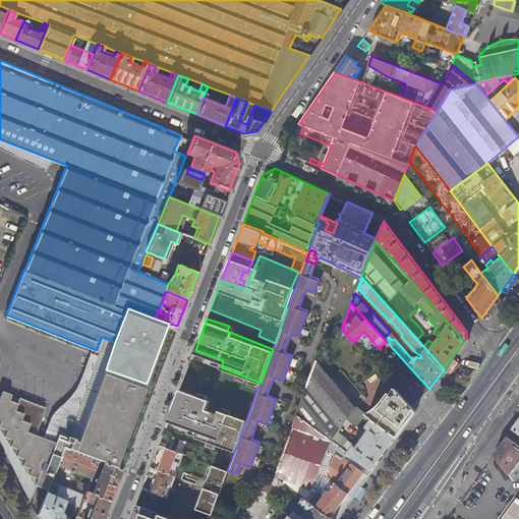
[(50,416),(42,437),(55,442),(56,438),(67,441),(76,445),(106,369),(115,342),(101,337),(96,350),(98,350),(97,353),(90,351),(77,382),(73,388),(67,397),(60,404),(54,409),(50,416)]
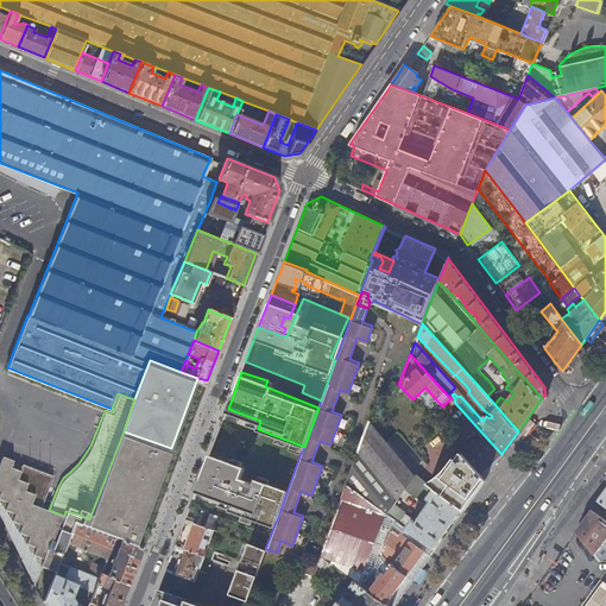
[(444,409),(453,401),(452,398),(442,406),(444,409)]
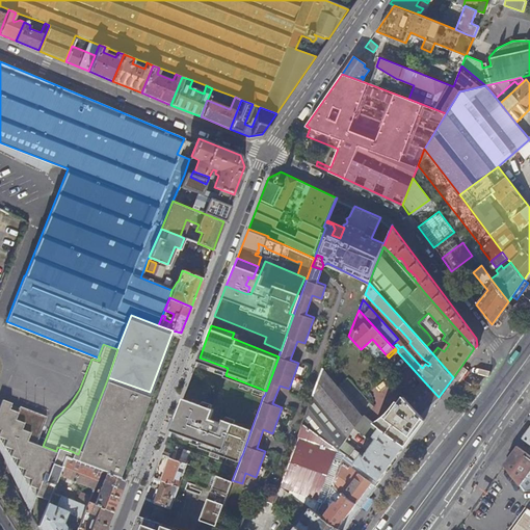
[(467,369),(461,366),(453,377),(458,380),(467,369)]
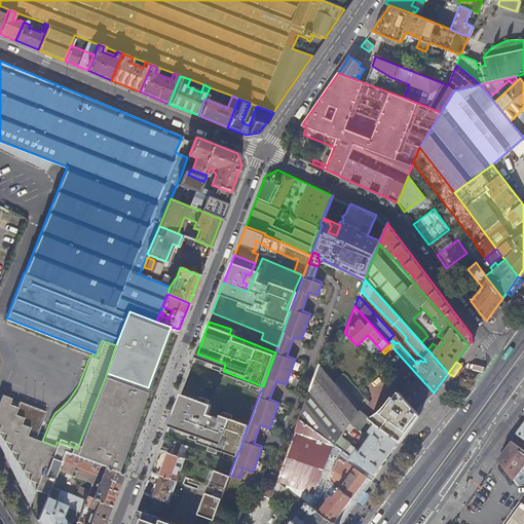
[(359,411),(319,363),(309,389),(308,389),(298,418),(316,432),(334,444),(350,421),(368,434),(366,437),(368,439),(360,451),(350,444),(344,451),(375,474),(400,441),(376,423),(360,410),(359,411)]
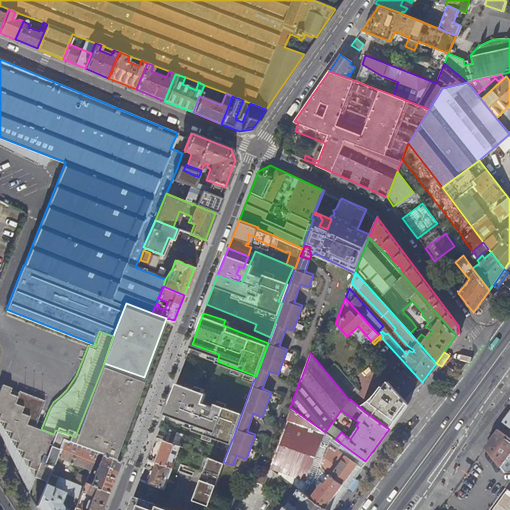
[(96,452),(101,454),(113,459),(144,377),(104,363),(75,437),(66,433),(63,439),(96,452)]
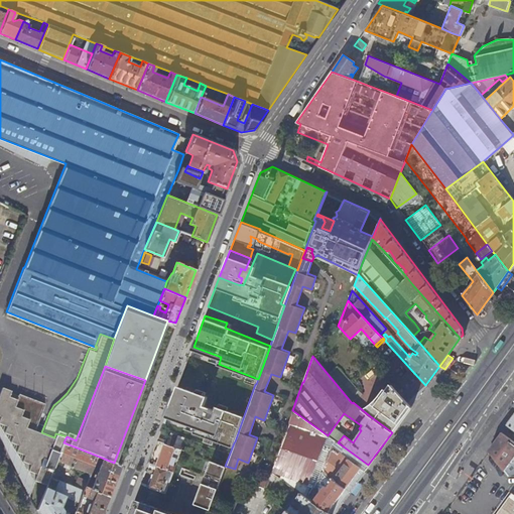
[(411,405),(425,385),(412,371),(394,387),(411,405)]
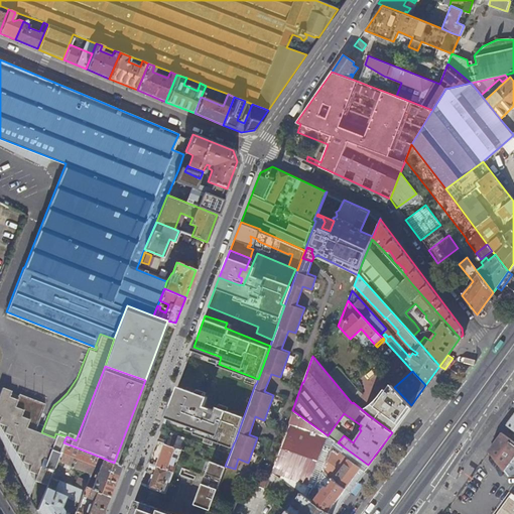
[(187,427),(188,425),(235,441),(244,415),(200,399),(203,393),(177,383),(164,419),(187,427)]
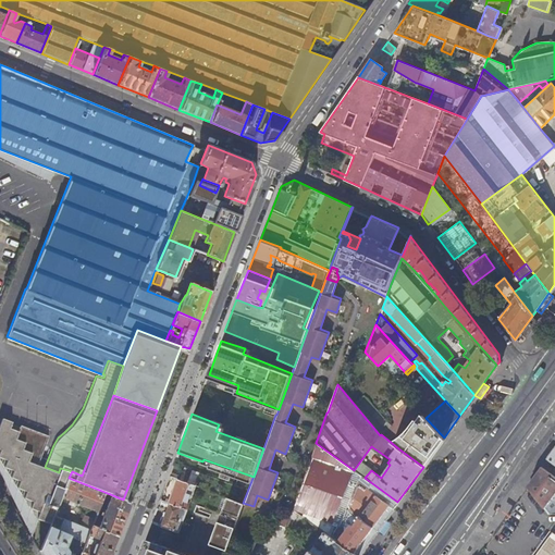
[(423,467),(444,438),(426,418),(423,415),(398,448),(423,467)]
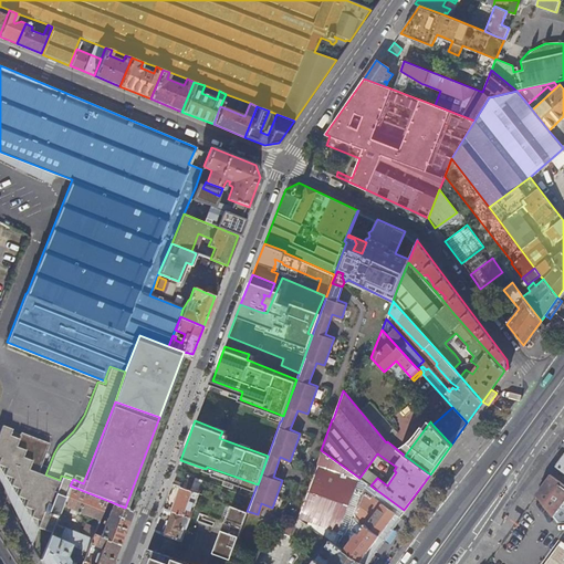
[(50,533),(54,523),(62,504),(69,489),(70,486),(73,479),(61,476),(60,480),(45,474),(37,471),(49,441),(20,430),(18,437),(9,432),(11,427),(2,424),(0,428),(0,455),(4,457),(1,465),(11,469),(9,474),(17,478),(14,486),(24,489),(21,497),(31,500),(28,508),(38,512),(34,519),(44,522),(41,530),(50,533)]
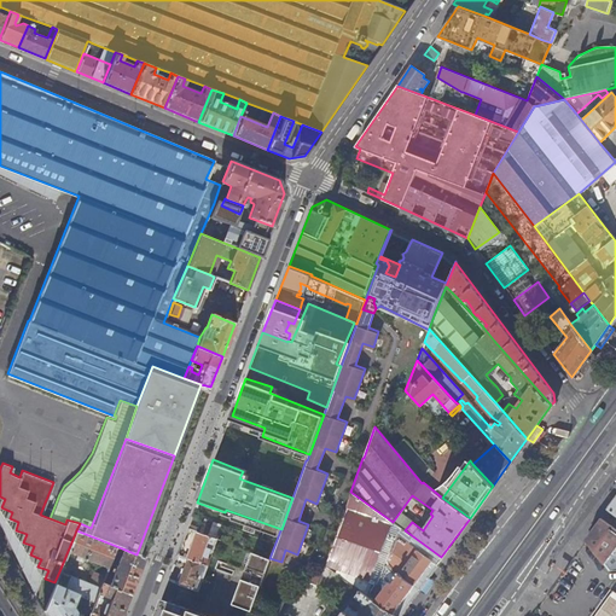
[(350,492),(324,564),(337,574),(360,590),(364,592),(390,523),(367,515),(372,507),(350,492)]
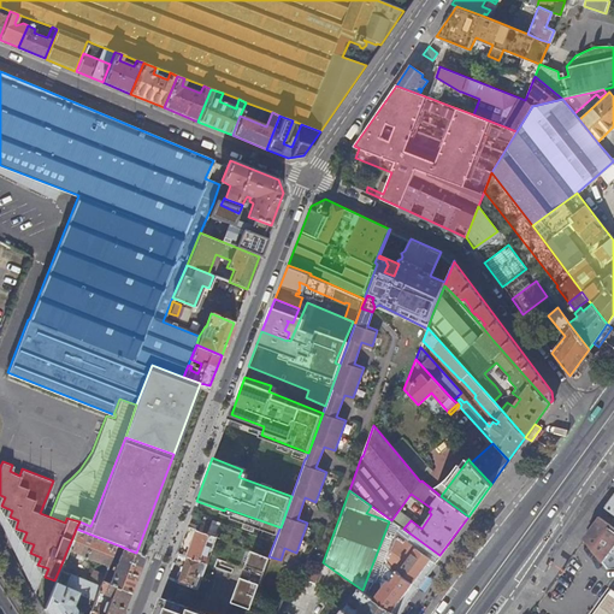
[(613,527),(598,517),(584,536),(594,550),(607,567),(613,566),(613,527)]
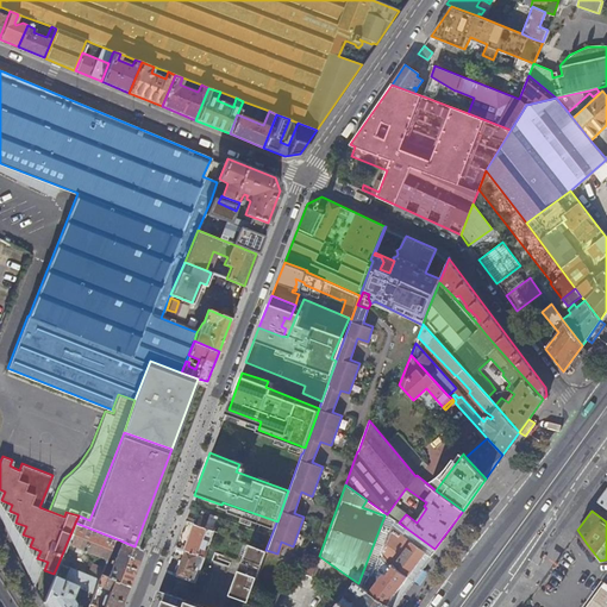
[(106,558),(114,538),(75,523),(74,526),(67,543),(106,558)]
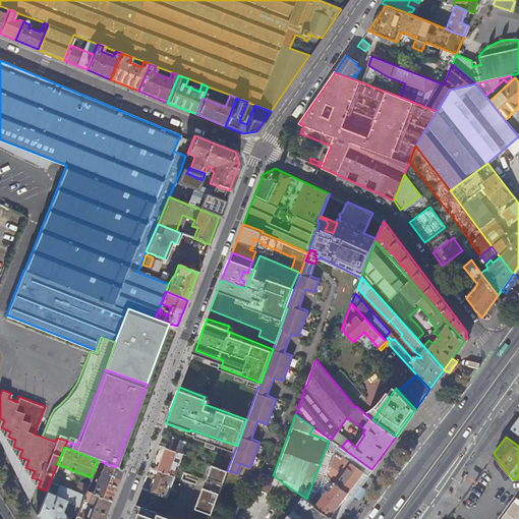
[(154,468),(169,473),(177,451),(166,448),(160,466),(155,465),(154,468)]
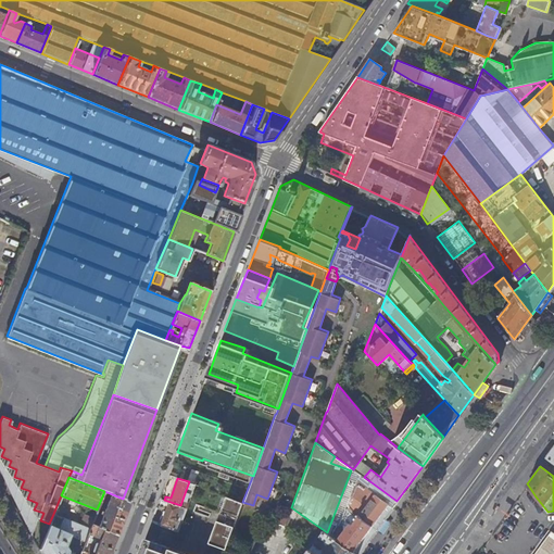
[(337,540),(356,553),(357,553),(392,507),(369,490),(356,480),(339,524),(349,525),(337,540)]
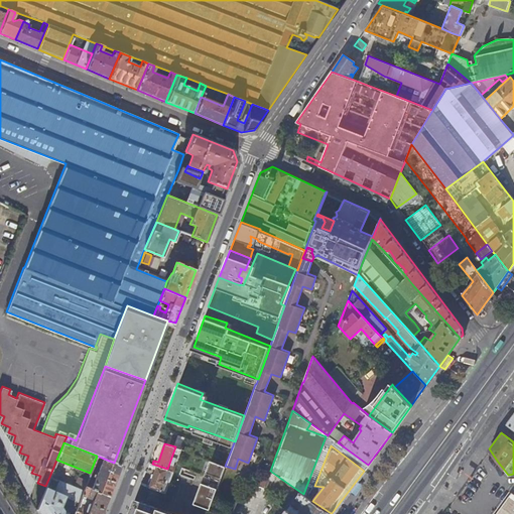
[(88,479),(85,486),(109,496),(121,465),(114,463),(102,458),(96,474),(94,474),(93,476),(95,477),(93,481),(88,479)]
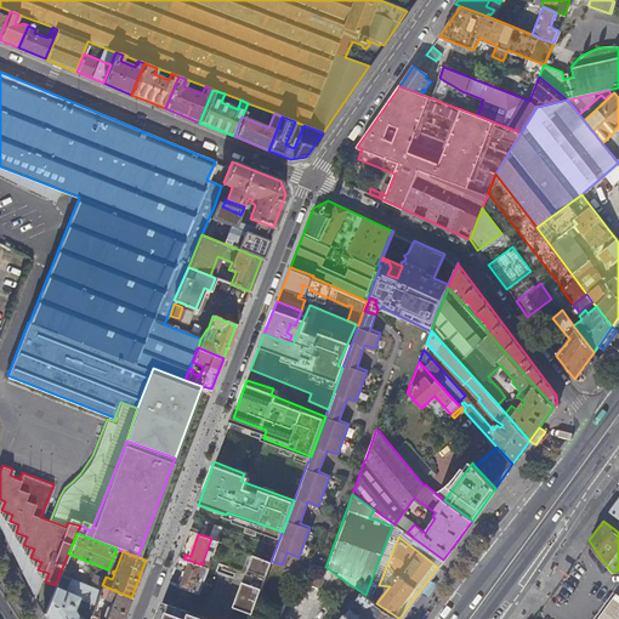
[(251,613),(271,561),(250,554),(232,606),(251,613)]
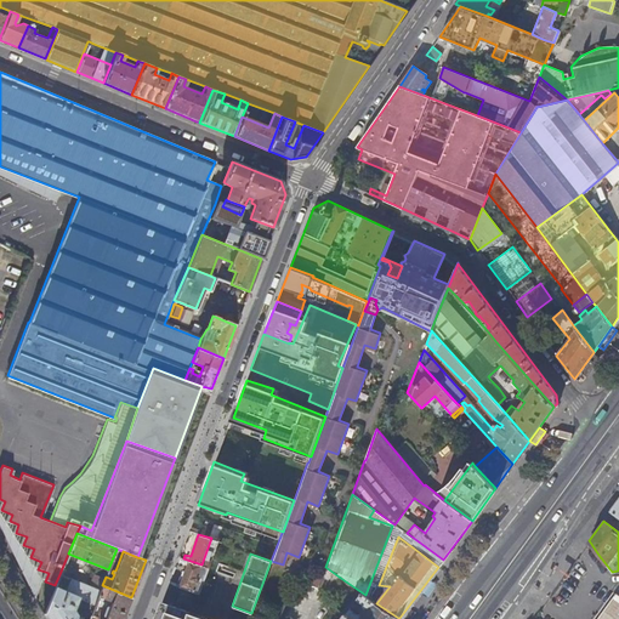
[(187,564),(180,586),(193,591),(202,564),(183,558),(179,556),(176,561),(187,564)]
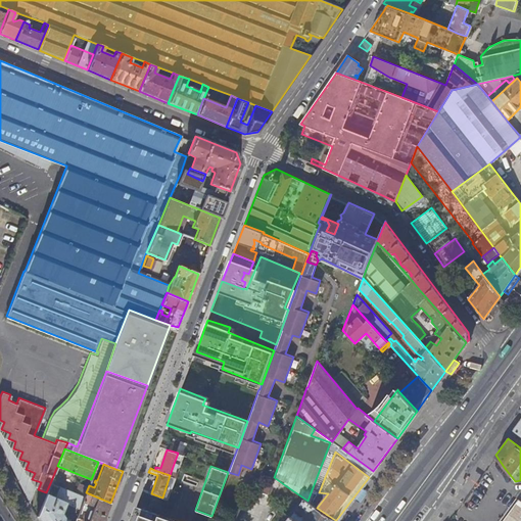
[(84,496),(86,492),(89,485),(89,484),(79,480),(75,492),(84,496)]
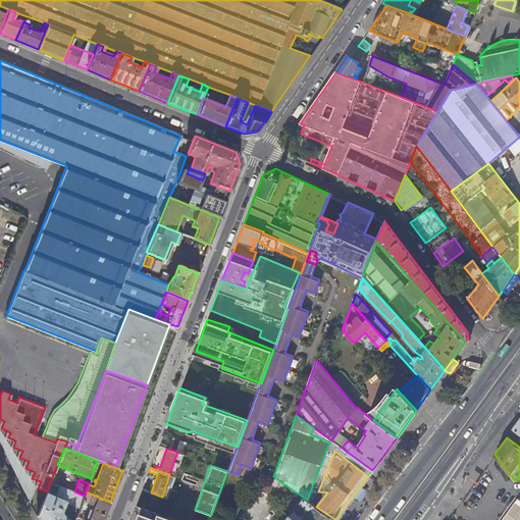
[(262,481),(260,488),(268,491),(271,483),(265,480),(262,481)]
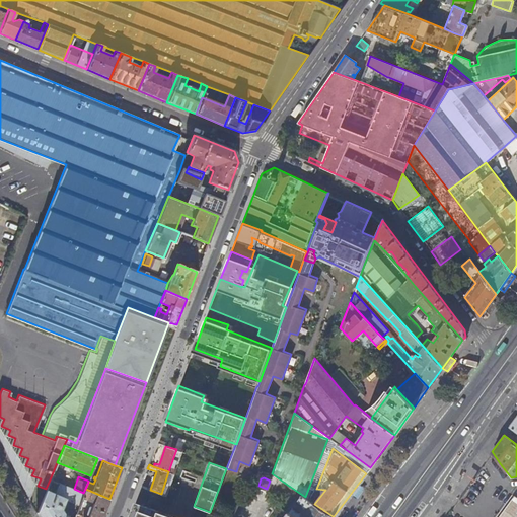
[(54,494),(58,484),(50,479),(46,489),(46,491),(54,494)]
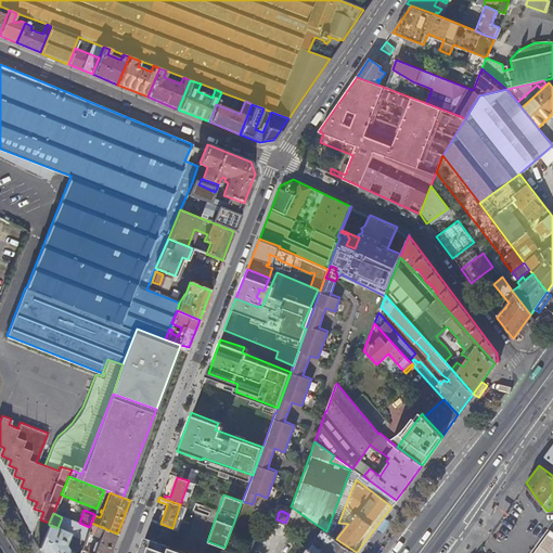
[(86,537),(89,527),(79,523),(62,516),(62,517),(58,528),(49,525),(38,549),(41,552),(76,552),(69,551),(72,547),(64,544),(68,534),(84,540),(85,539),(86,537)]
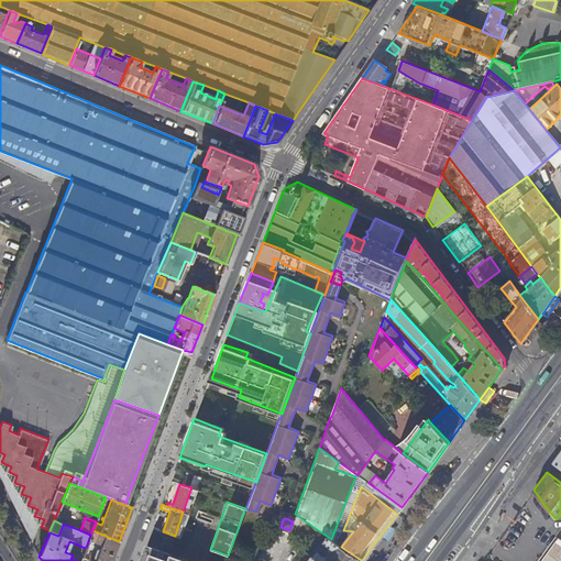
[(110,560),(119,541),(92,530),(90,535),(87,545),(86,547),(91,549),(87,560),(84,560),(80,560),(79,560),(110,560)]
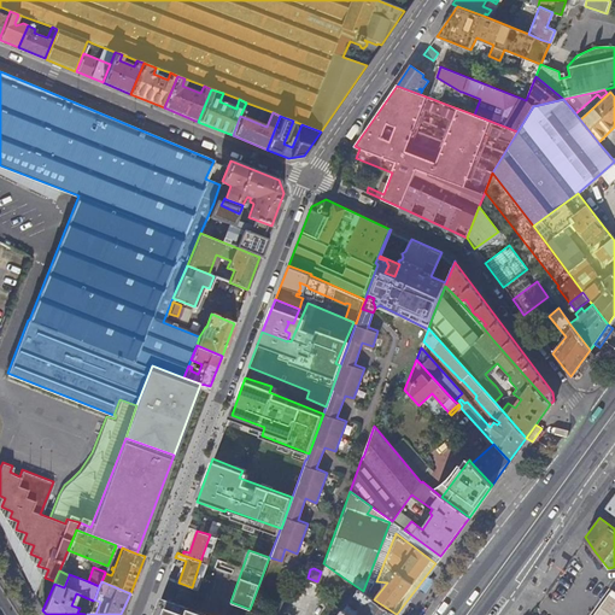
[(344,610),(350,614),(396,614),(374,599),(363,591),(359,589),(355,595),(361,599),(362,604),(358,609),(353,609),(347,604),(344,610)]
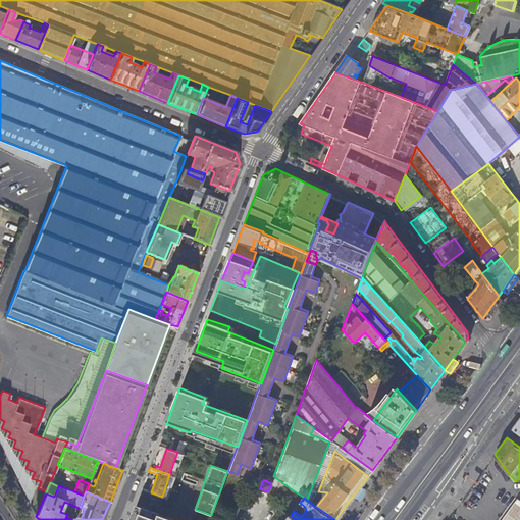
[(271,503),(280,509),(283,506),(274,499),(271,503)]
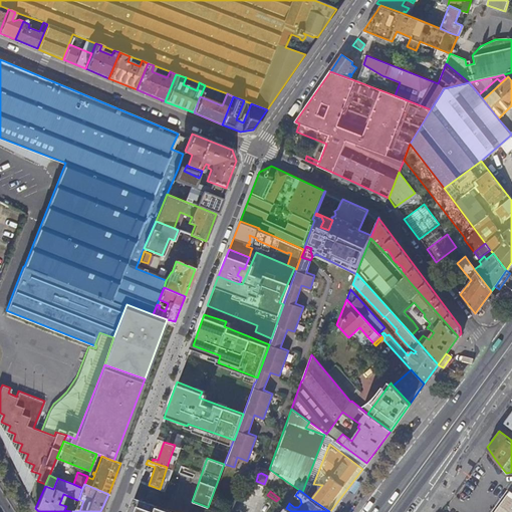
[(511,511),(511,491),(496,511),(511,511)]
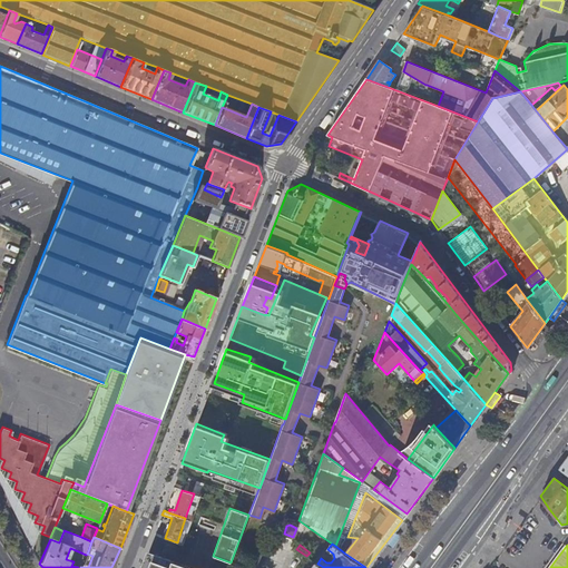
[(146,556),(140,567),(184,567),(185,565),(169,559),(168,565),(146,556)]
